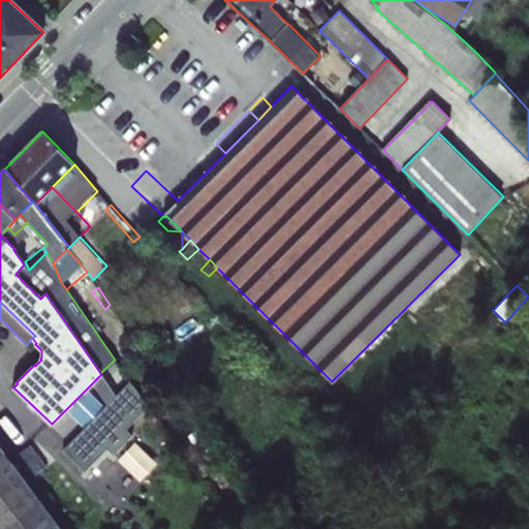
[(145,438),(122,458),(142,480),(164,461),(145,438)]
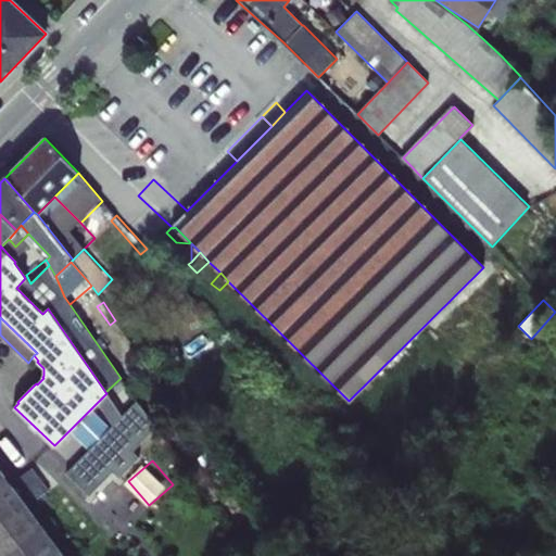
[(0,555),(65,555),(0,468),(0,555)]
